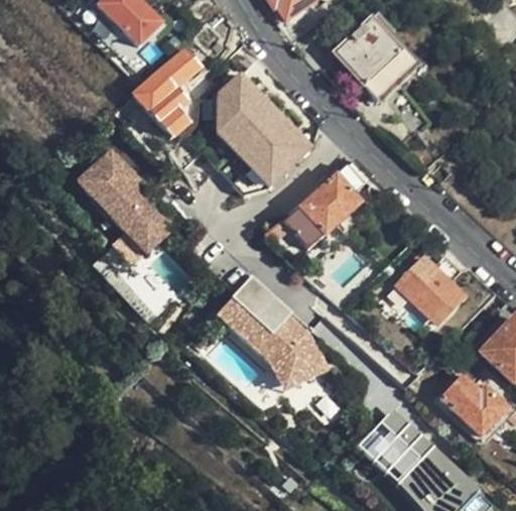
[(102,0),(141,42),(165,19),(146,0),(102,0)]
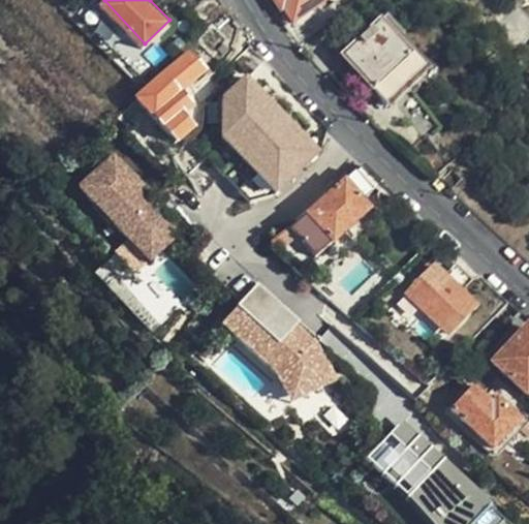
[(275,0),(281,8),(284,6),(292,19),(322,0),(275,0)]
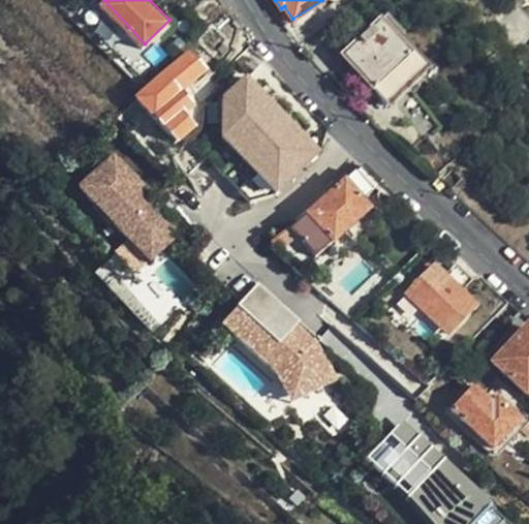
[(422,72),(394,41),(399,36),(382,18),(360,36),(341,54),(385,103),(422,72)]
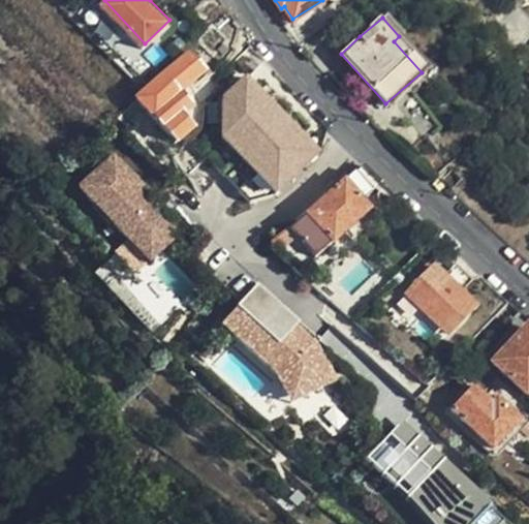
[(219,45),(213,52),(217,57),(224,51),(219,45)]
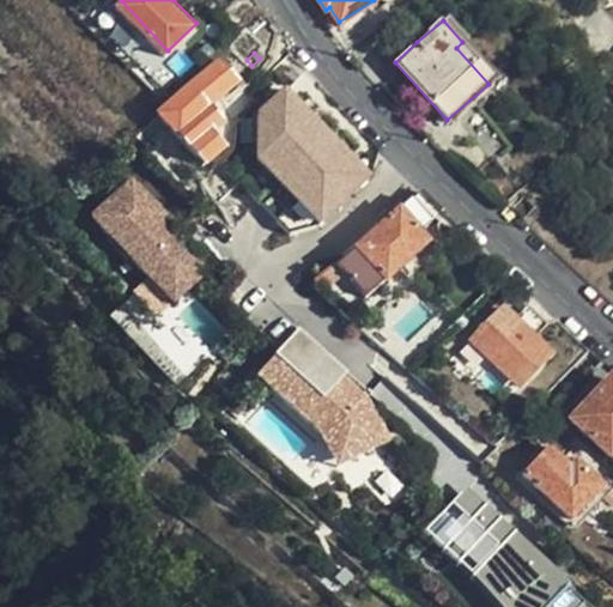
[(158,115),(167,123),(205,167),(224,149),(208,132),(222,120),(208,107),(236,82),(217,60),(189,84),(192,86),(158,115)]
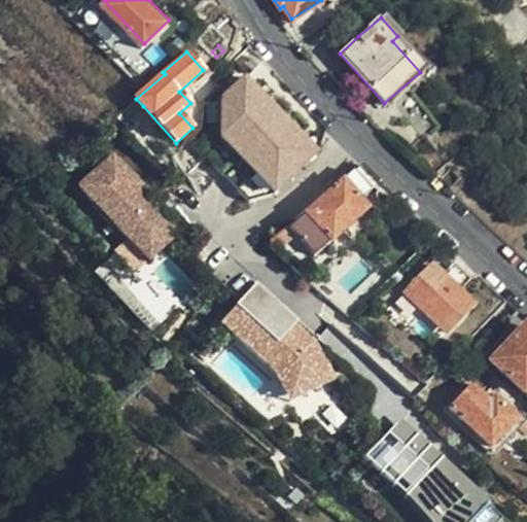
[(310,147),(239,75),(196,117),(266,189),(310,147)]
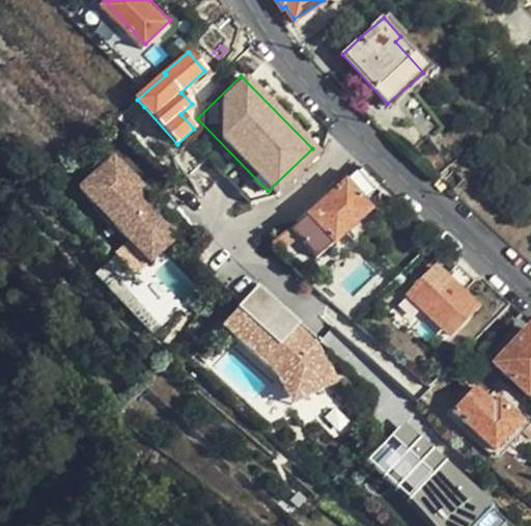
[(144,107),(137,100),(130,107),(137,114),(144,107)]
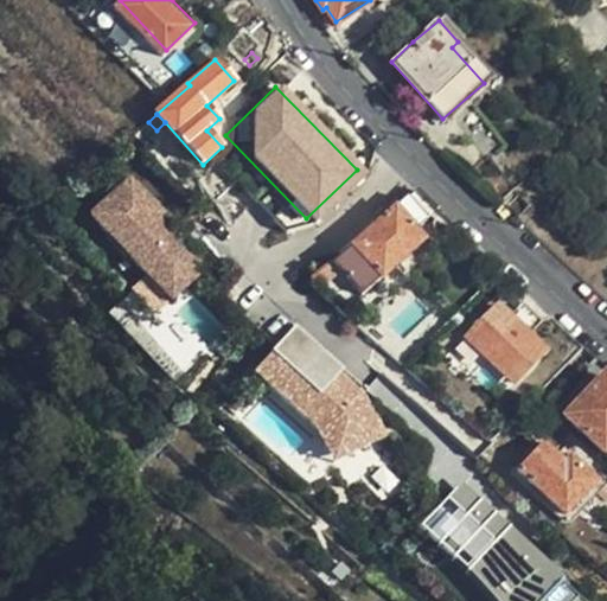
[(204,267),(122,177),(80,215),(163,305),(204,267)]
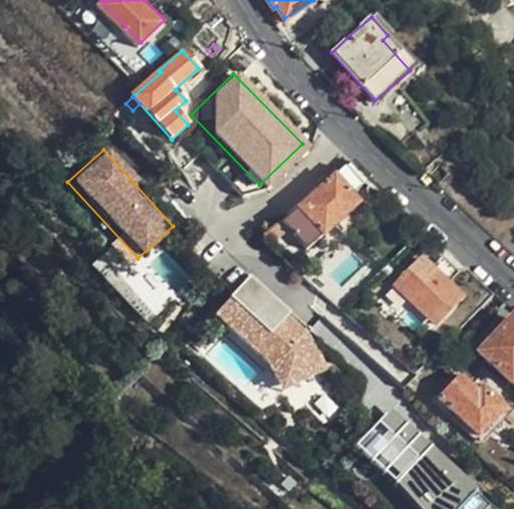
[(355,160),(352,159),(282,222),(285,226),(304,248),(357,201),(350,194),(371,176),(369,173),(368,170),(366,168),(365,166),(362,164),(360,162),(357,161),(355,160)]
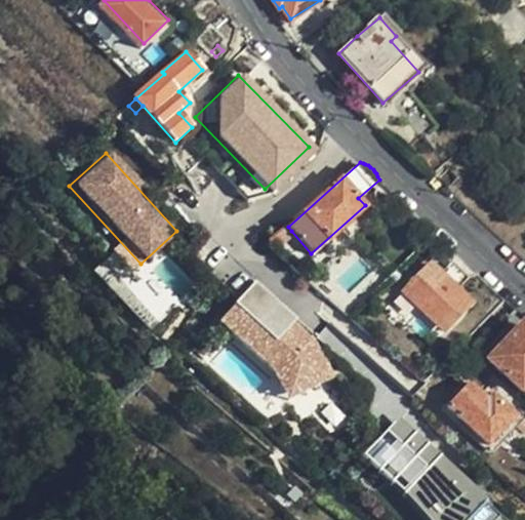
[(291,231),(288,227),(279,235),(283,238),(291,231)]
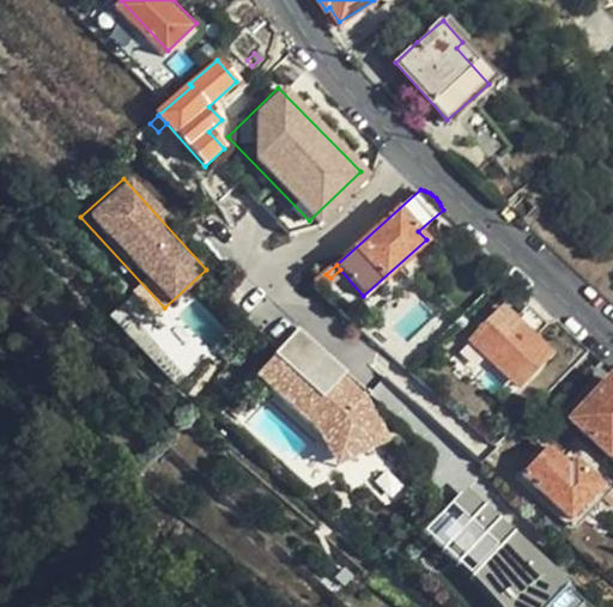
[(551,351),(534,334),(546,320),(530,308),(517,321),(504,309),(473,339),(490,356),(495,350),(525,380),(551,351)]
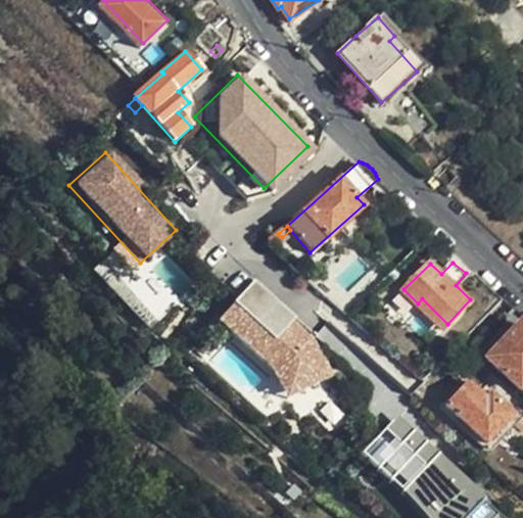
[(293,312),(255,279),(221,318),(275,366),(287,359),(304,388),(334,372),(315,335),(294,318),(296,316),(293,312)]
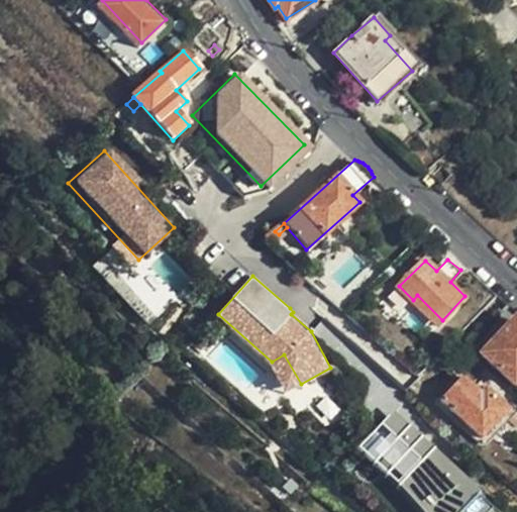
[(514,384),(516,380),(516,314),(507,326),(487,347),(482,353),(514,384)]
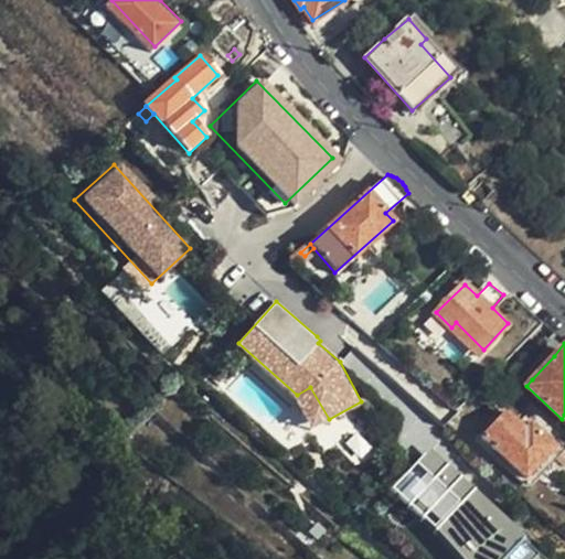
[(528,376),(532,379),(554,356),(550,353),(528,376)]
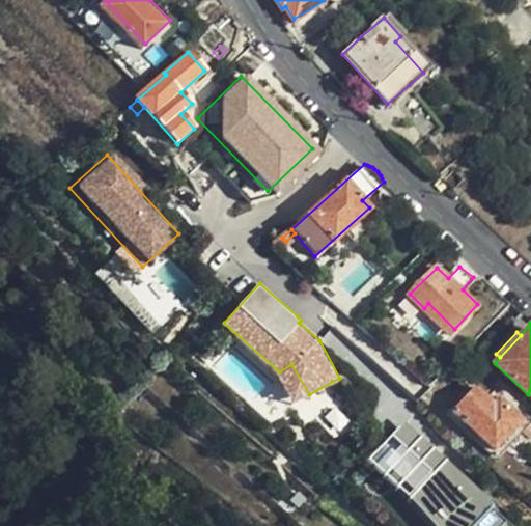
[(465,361),(457,355),(442,372),(448,378),(465,361)]
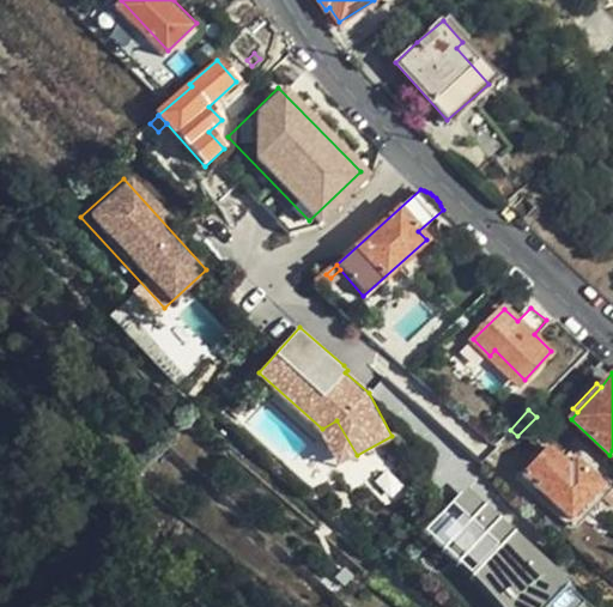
[(340,463),(357,455),(337,420),(322,429),(340,463)]
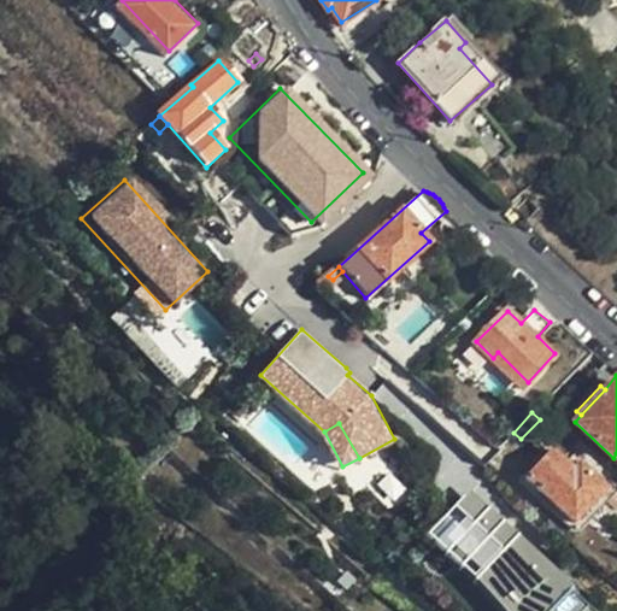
[(607,486),(589,469),(585,475),(552,446),(524,477),(575,522),(607,486)]
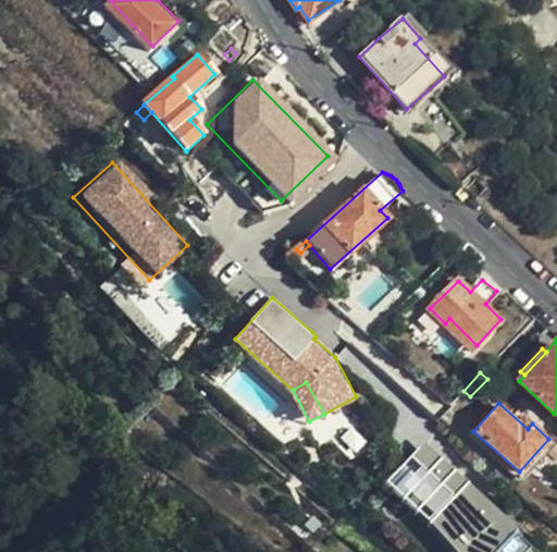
[(523,551),(437,457),(392,499),(440,551),(523,551)]
